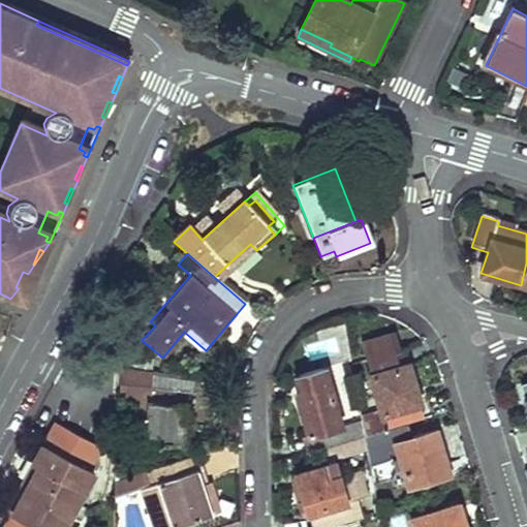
[(28,274),(23,272),(16,287),(19,288),(28,274)]
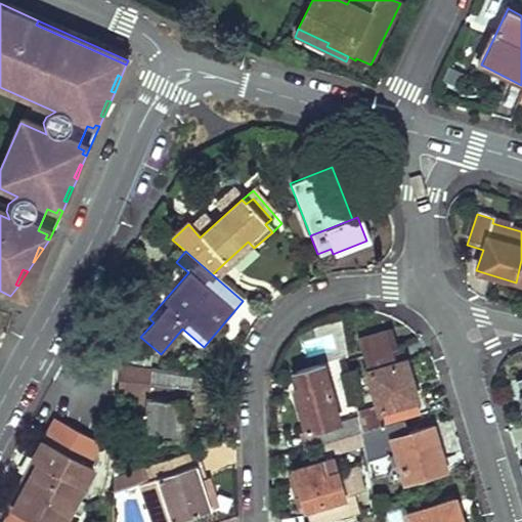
[(356,340),(361,356),(388,348),(383,332),(356,340)]
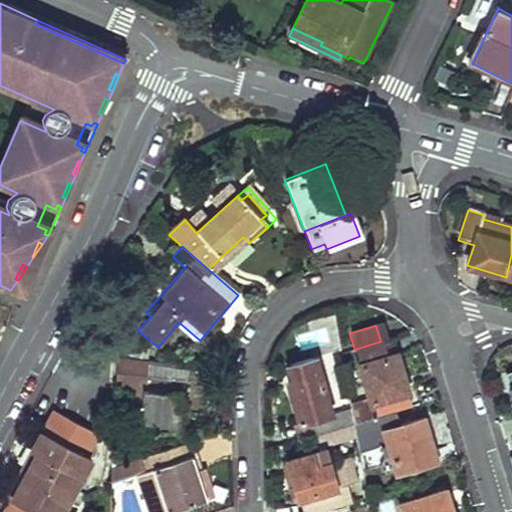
[(390,382),(403,378),(396,354),(386,357),(380,341),(354,349),(360,369),(352,372),(356,387),(364,384),(369,400),(348,406),(348,409),(351,425),(380,417),(375,402),(394,397),(390,382)]
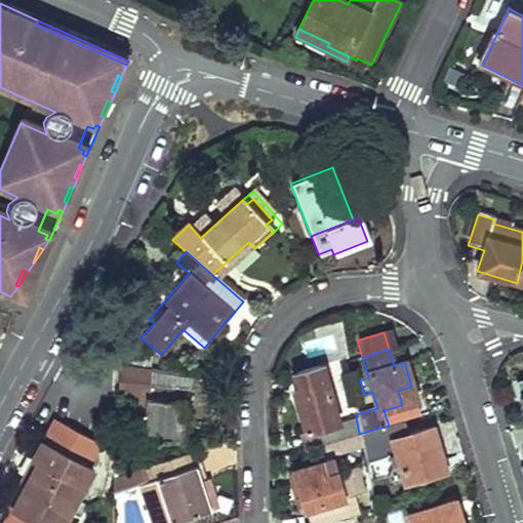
[(329,363),(321,365),(330,396),(338,394),(329,363)]
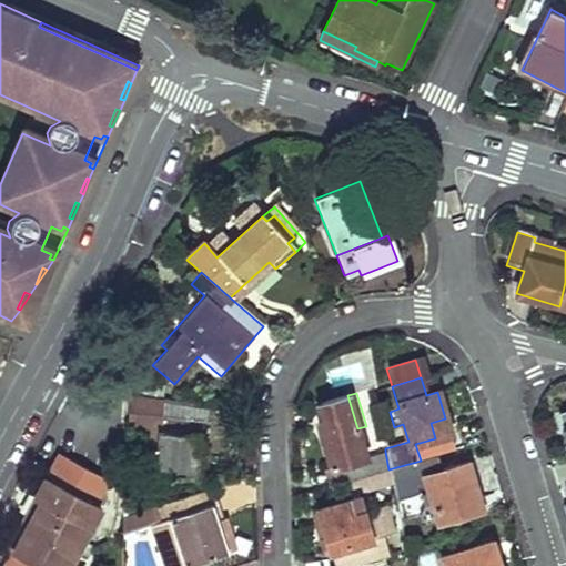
[(128,430),(154,432),(160,434),(157,475),(193,478),(196,452),(202,452),(203,421),(164,417),(167,401),(129,395),(128,430)]
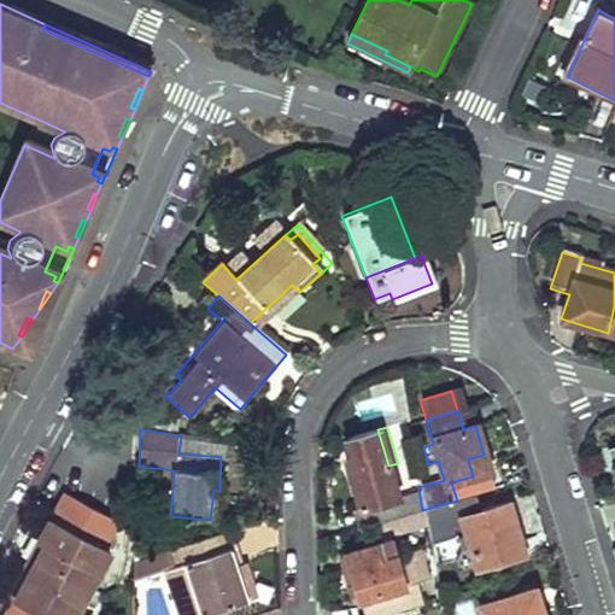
[(388,466),(378,429),(345,439),(350,456),(355,470),(347,473),(358,510),(361,509),(367,527),(370,526),(398,517),(420,511),(422,510),(419,491),(411,493),(398,498),(388,466)]
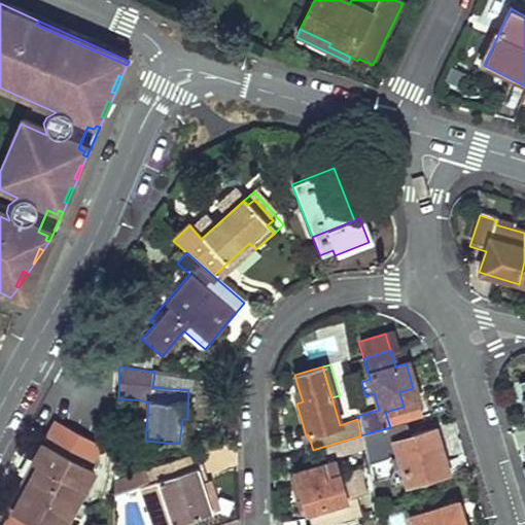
[(399,392),(404,407),(418,401),(413,388),(399,392)]
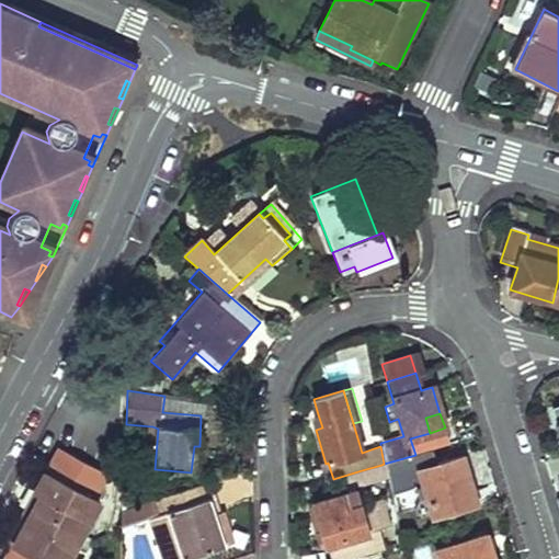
[(311,417),(316,430),(322,428),(318,414),(311,417)]
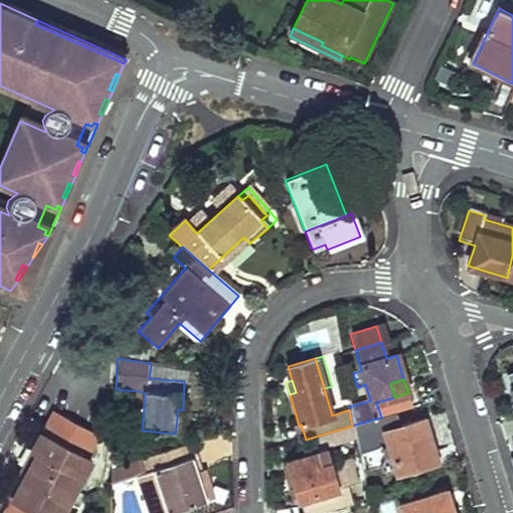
[(339,383),(343,411),(349,409),(349,406),(345,381),(339,383)]
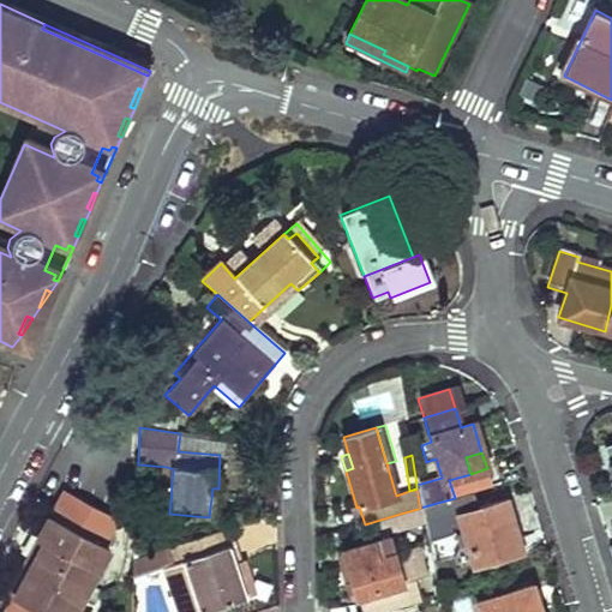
[(449,480),(455,498),(492,486),(487,468),(471,474),(449,480)]
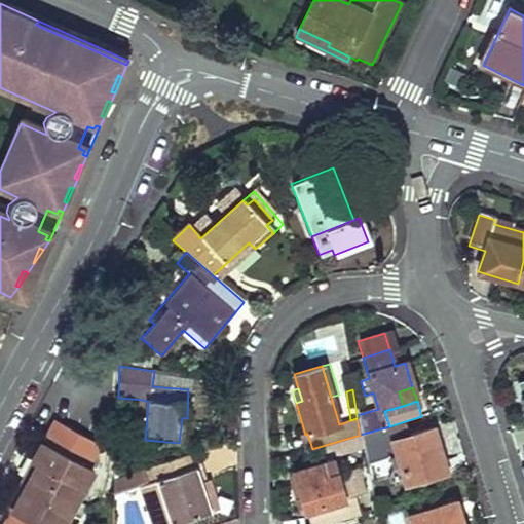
[(405,484),(445,473),(433,428),(391,440),(394,447),(386,449),(391,468),(399,465),(405,484)]
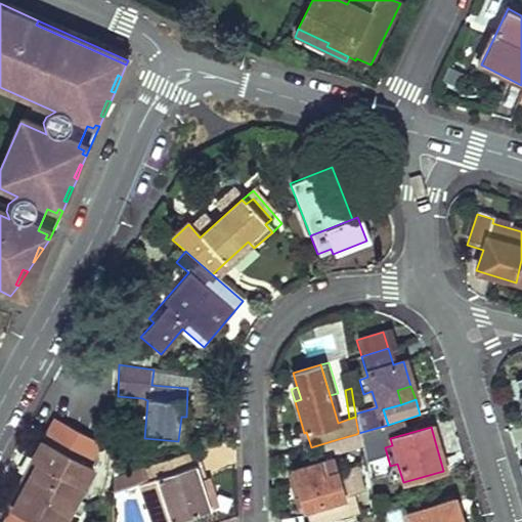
[(298,435),(303,450),(311,447),(306,432),(304,433),(298,435)]
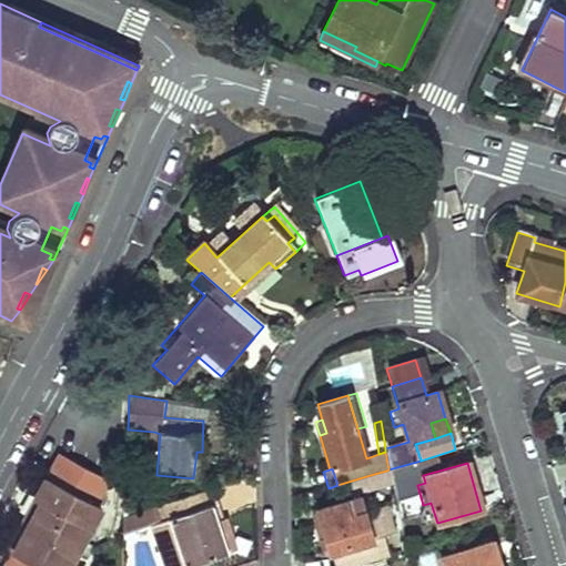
[(390,483),(386,471),(366,476),(370,488),(390,483)]
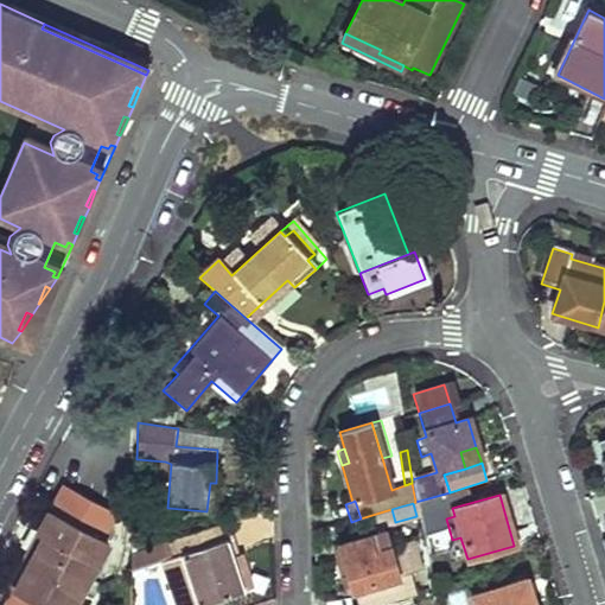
[(364,517),(368,530),(395,522),(392,509),(364,517)]
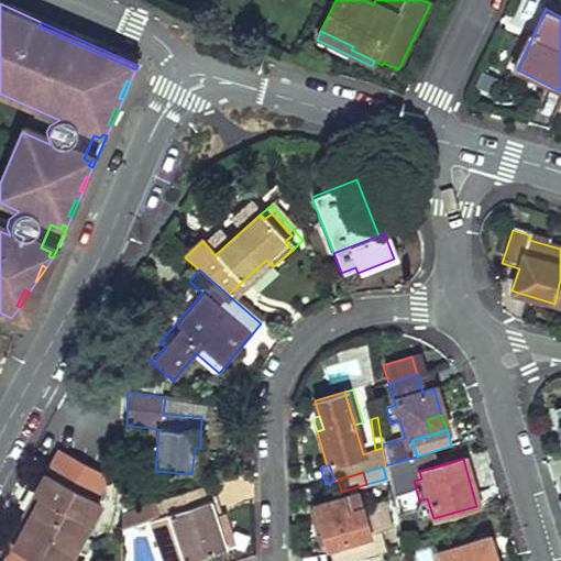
[(99,505),(45,476),(8,547),(34,560),(70,560),(99,505)]
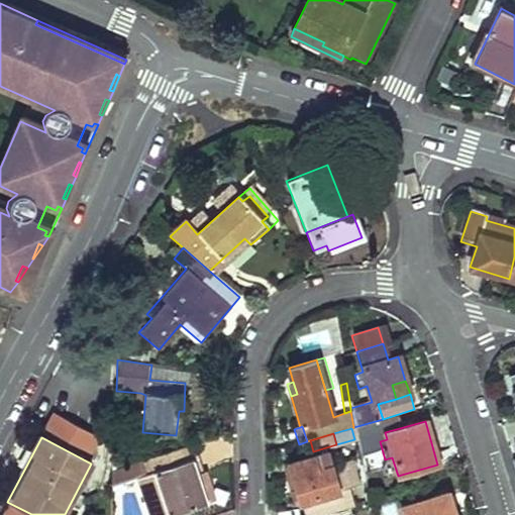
[(192,460),(188,446),(150,458),(155,473),(143,477),(137,462),(111,472),(111,488),(137,479),(148,514),(172,514),(206,503),(192,460)]
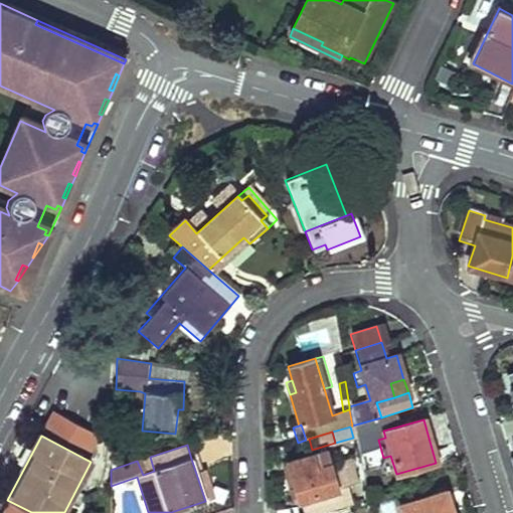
[(313,456),(288,463),(298,501),(303,500),(307,512),(324,512),(350,504),(345,486),(355,483),(350,468),(351,468),(349,459),(317,468),(313,456)]
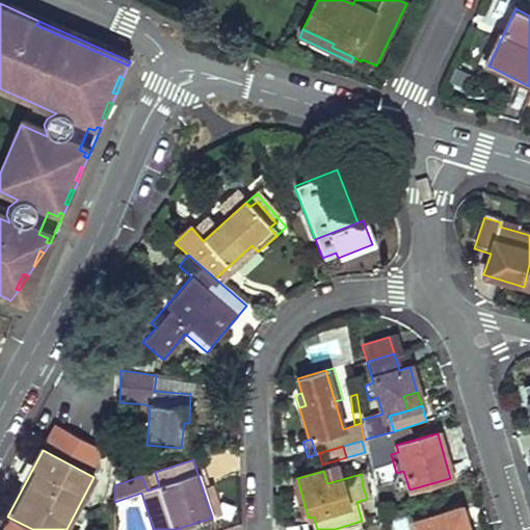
[(461,507),(412,522),(414,529),(461,529),(461,527),(467,525),(461,507)]
